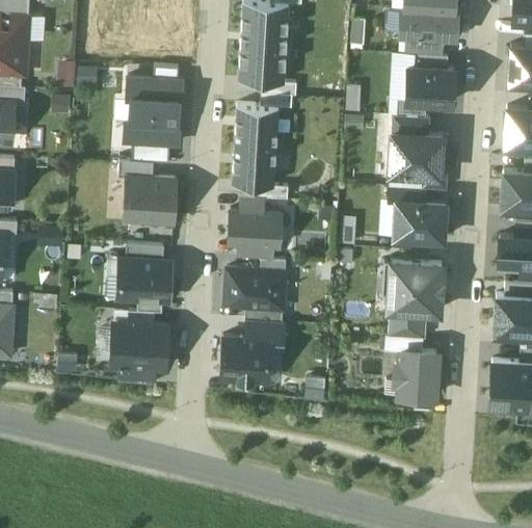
[(0,0),(0,16),(28,18),(29,0),(0,0)]
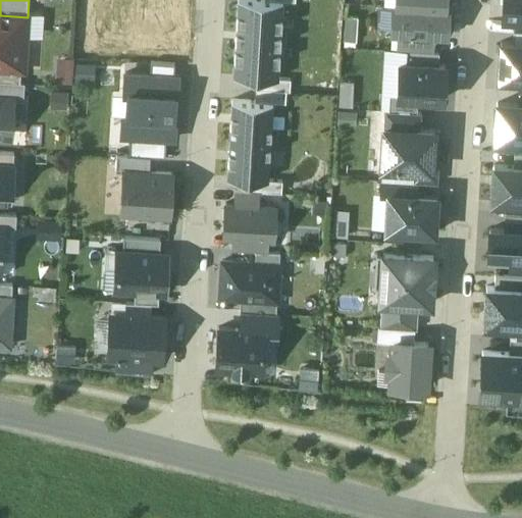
[(396,0),(396,11),(445,14),(446,0),(396,0)]
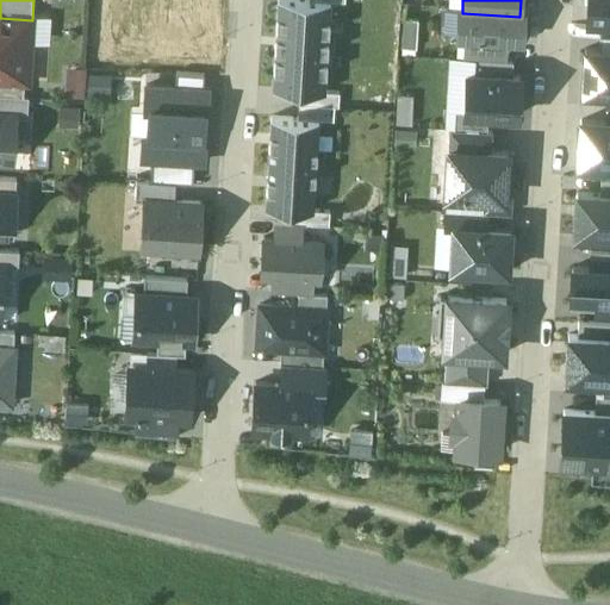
[(609,0),(589,0),(587,25),(609,26),(609,0)]
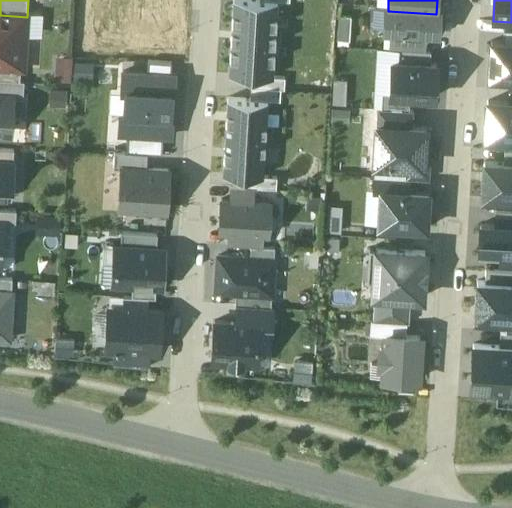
[(234,2),(230,78),(255,79),(273,80),(278,4),(260,3),(234,2)]
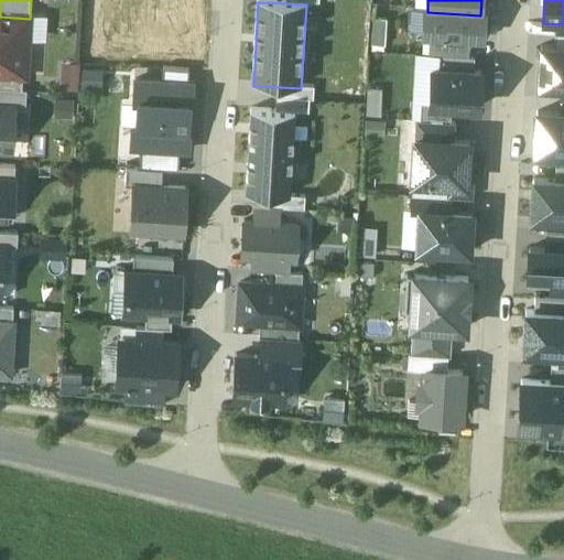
[(427,12),(424,12),(423,38),(430,39),(469,41),(483,42),(485,15),(480,15),(427,12)]
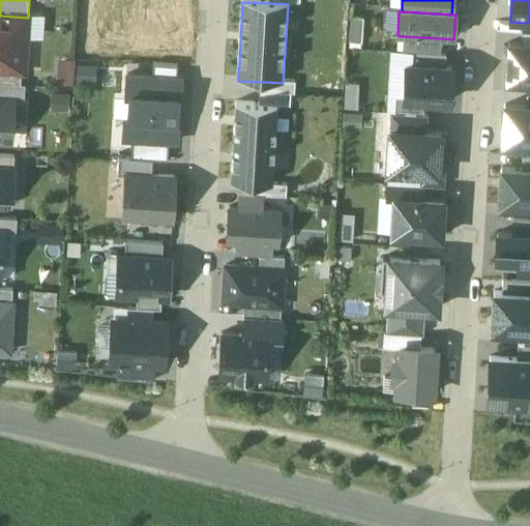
[(28,18),(0,16),(0,86),(21,88),(22,76),(25,76),(28,18)]
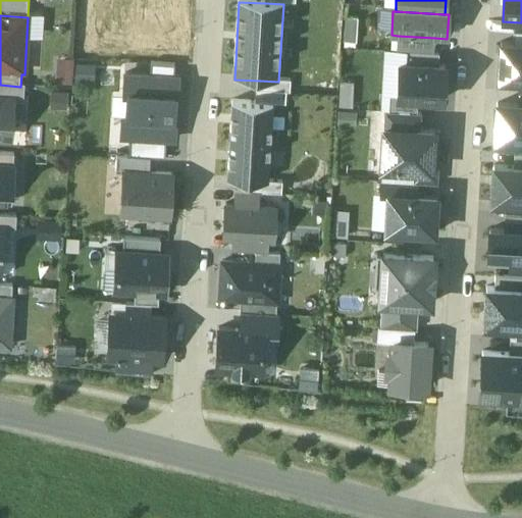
[(357,24),(347,23),(345,44),(355,46),(357,24)]
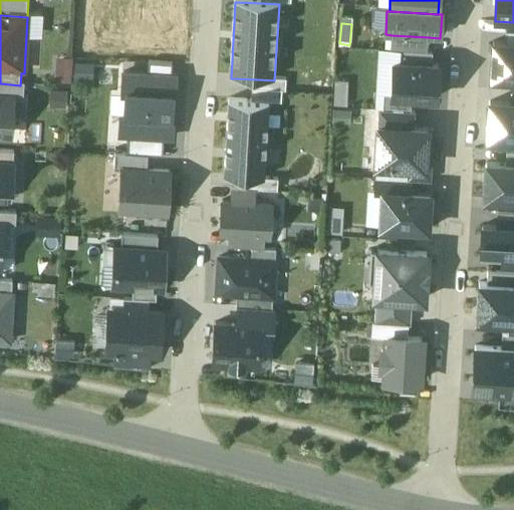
[(513,34),(506,34),(505,46),(513,46),(513,34)]
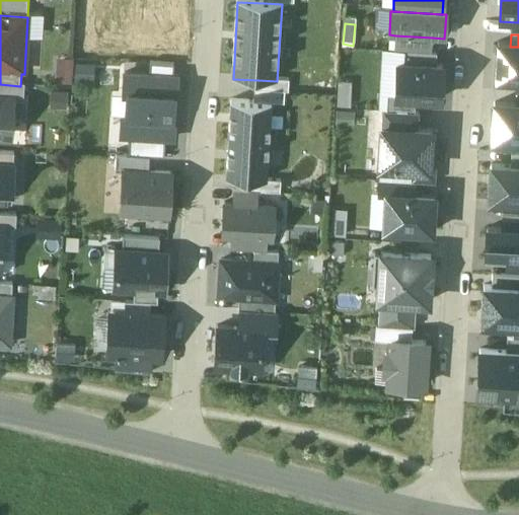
[(395,35),(394,54),(405,54),(431,56),(432,38),(395,35)]
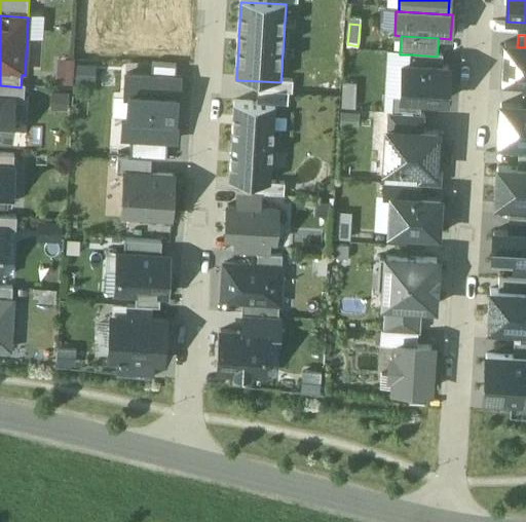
[(525,47),(517,47),(504,46),(502,83),(525,84),(525,47)]
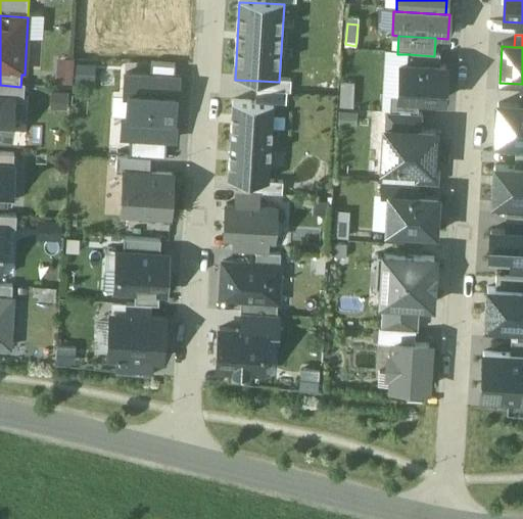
[(434,56),(409,54),(408,67),(439,68),(440,56),(434,56)]
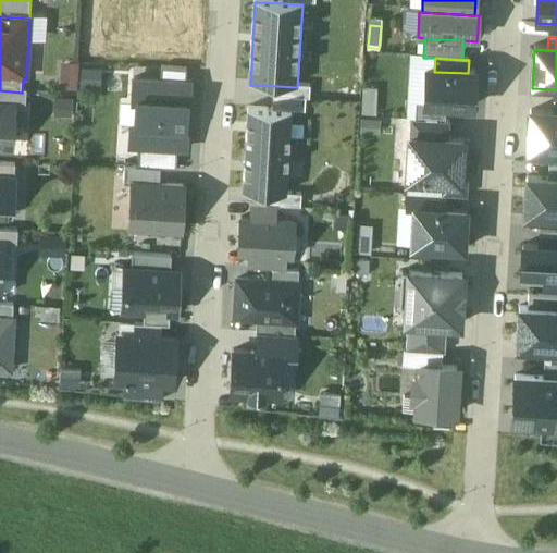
[(160,84),(186,84),(187,72),(160,70),(160,84)]
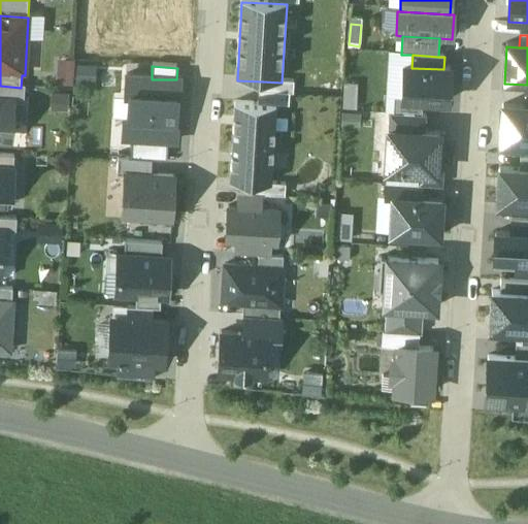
[(411,68),(404,67),(402,100),(402,102),(423,103),(448,104),(450,70),(443,69),(411,68)]
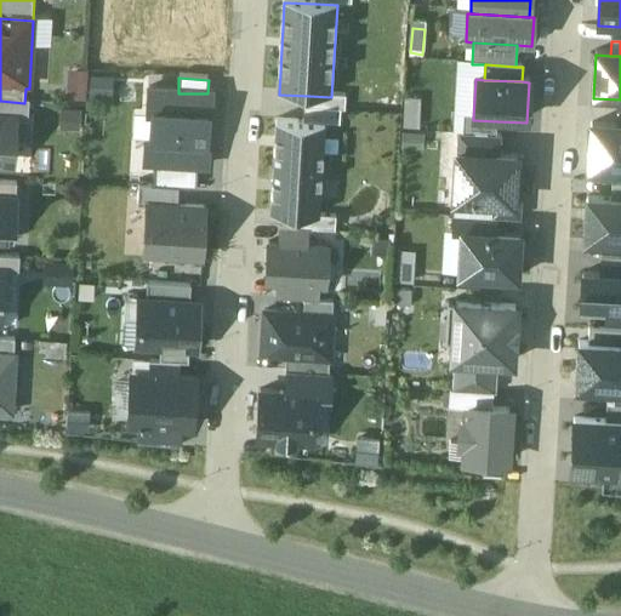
[(85,81),(69,80),(68,100),(83,101),(85,81)]
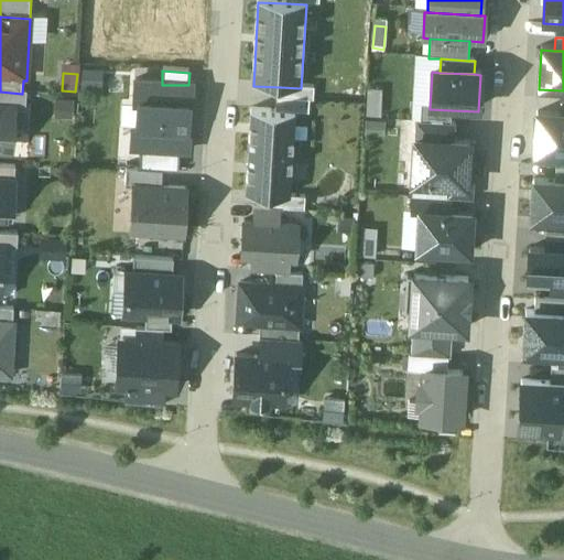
[(100,92),(101,75),(84,73),(82,90),(100,92)]
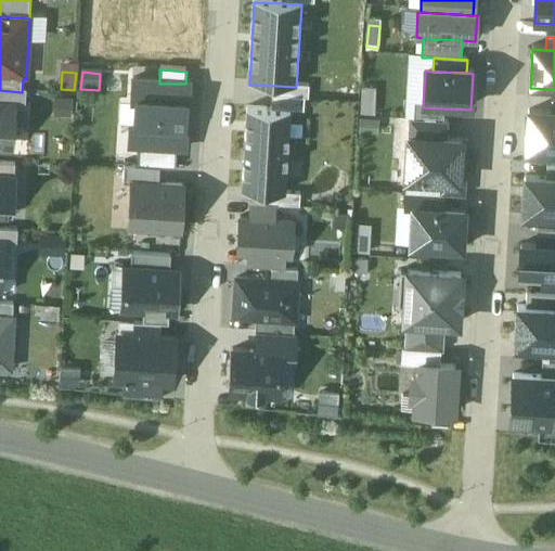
[(159,84),(133,81),(132,103),(137,104),(137,101),(186,104),(186,106),(189,107),(190,85),(159,84)]
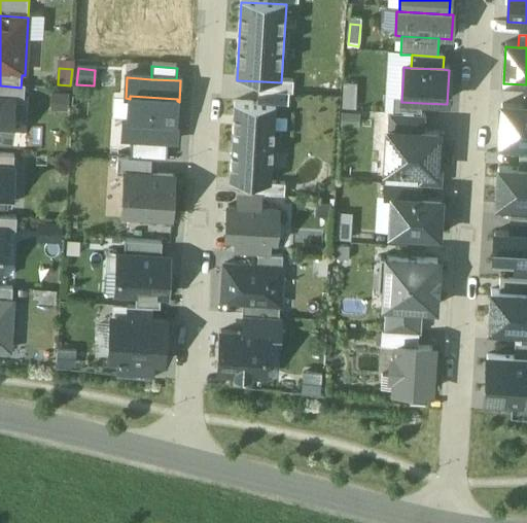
[(281,82),(262,81),(261,94),(289,95),(293,96),(294,83),(281,82)]
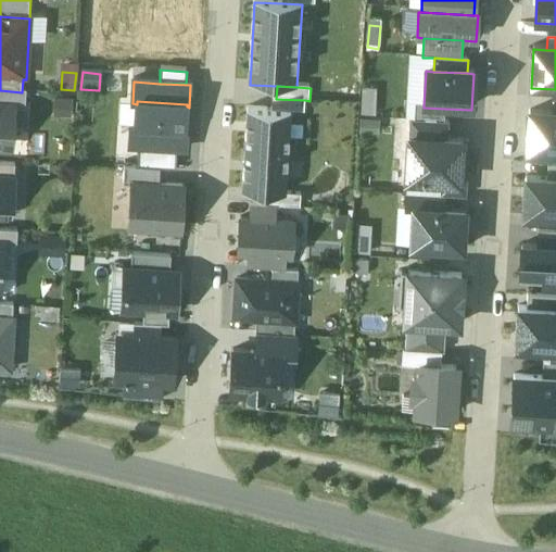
[(22,92),(0,90),(0,108),(14,109),(14,111),(25,112),(26,92),(22,92)]
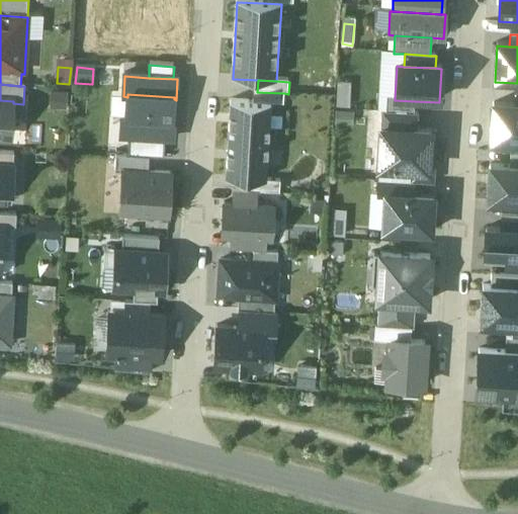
[(337,85),(336,109),(348,109),(349,86),(337,85)]
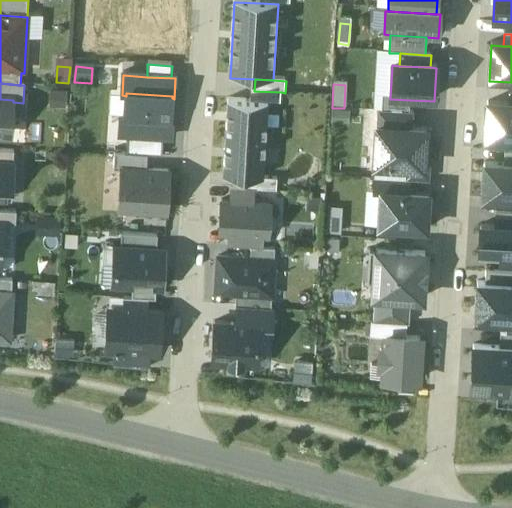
[(281,92),(254,91),(252,91),(251,102),(268,103),(281,104),(281,92)]
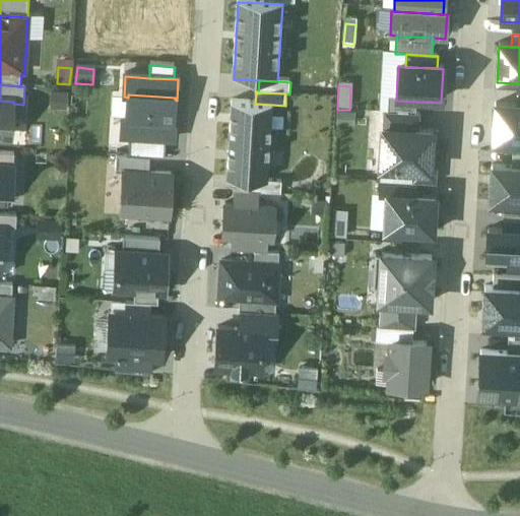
[(175,98),(128,94),(128,98),(126,119),(126,121),(173,124),(173,121),(175,100),(175,98)]
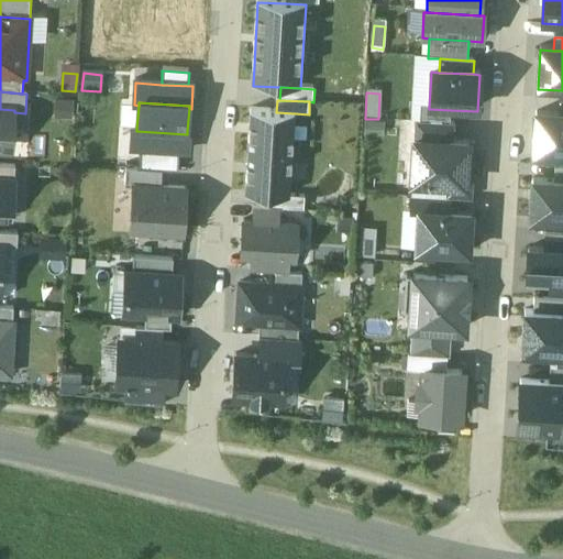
[(450,125),(451,110),(429,109),(429,107),(420,107),(419,123),(450,125)]
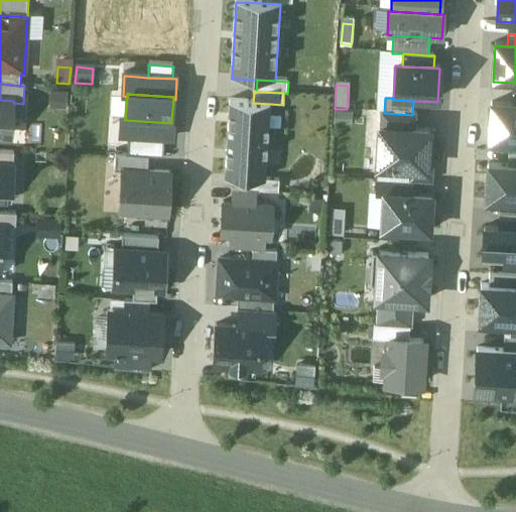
[(0,100),(0,136),(11,137),(13,103),(13,101),(0,100)]
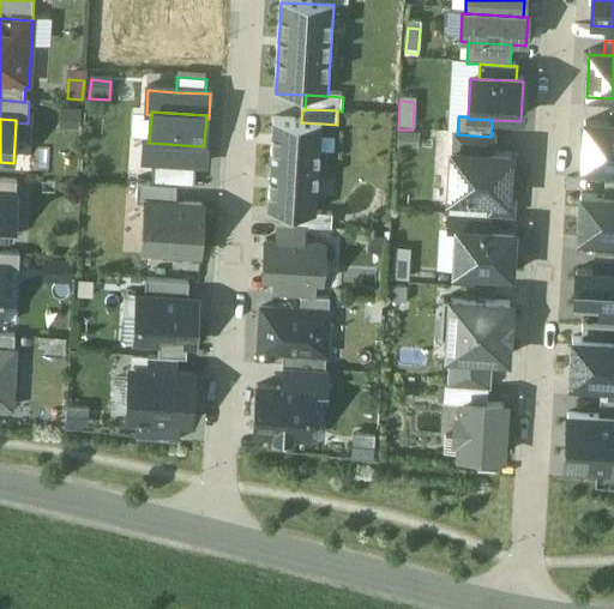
[(274,121),(270,168),(319,170),(321,124),(301,122),(274,121)]
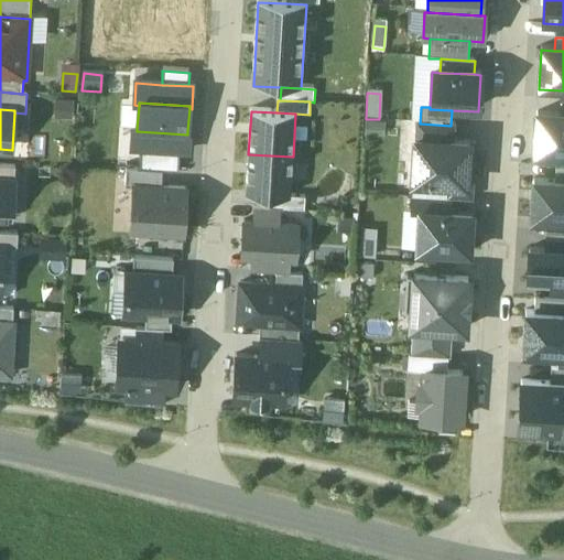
[(563,119),(560,119),(539,118),(537,154),(563,154),(563,119)]
